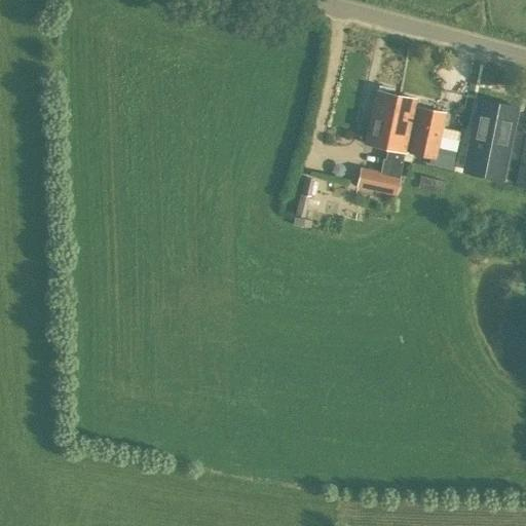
[(365,145),(386,149),(384,159),(382,158),(379,171),(359,167),(354,187),(358,188),(357,194),(378,198),(379,192),(396,195),(404,153),(405,153),(408,140),(401,136),(403,129),(396,126),(403,96),(376,90),(365,145)]
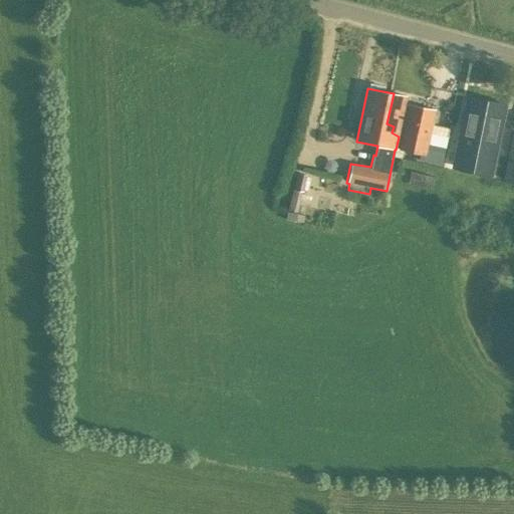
[(406,96),(394,93),(387,123),(394,126),(392,133),(399,137),(396,150),(420,155),(424,156),(427,145),(434,110),(405,104),(406,96)]
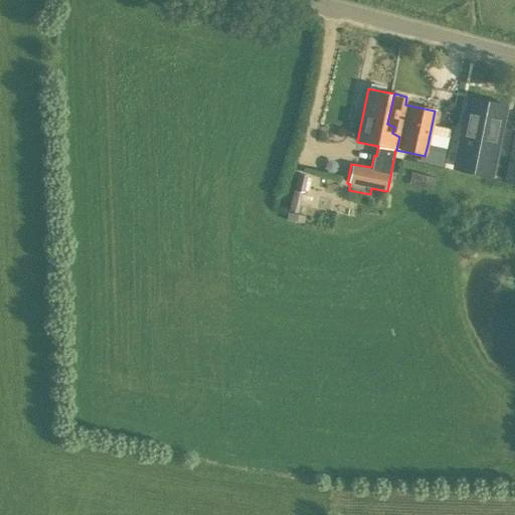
[(468,98),(458,148),(475,152),(471,171),(491,175),(505,105),(468,98)]
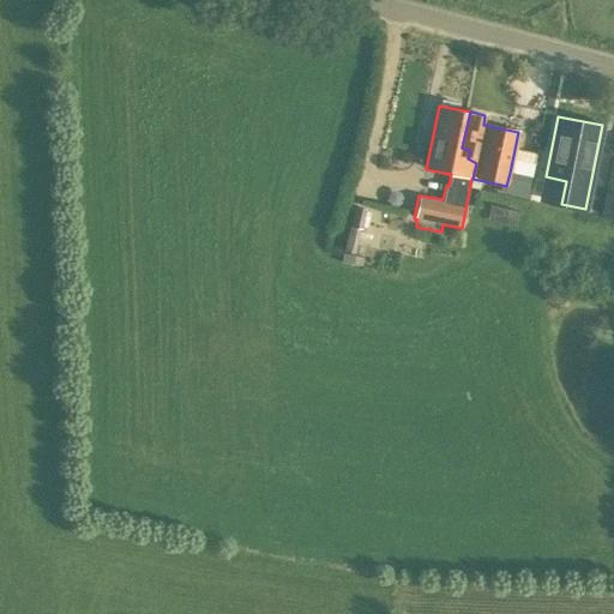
[(613,217),(613,142),(601,215),(613,217)]
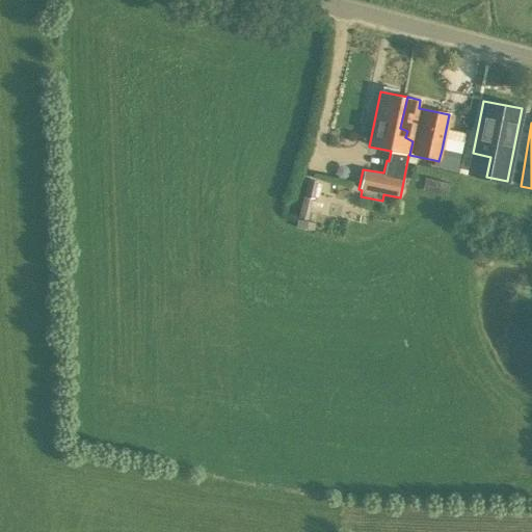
[(443,150),(442,150),(439,161),(434,160),(433,166),(456,170),(460,154),(443,150)]
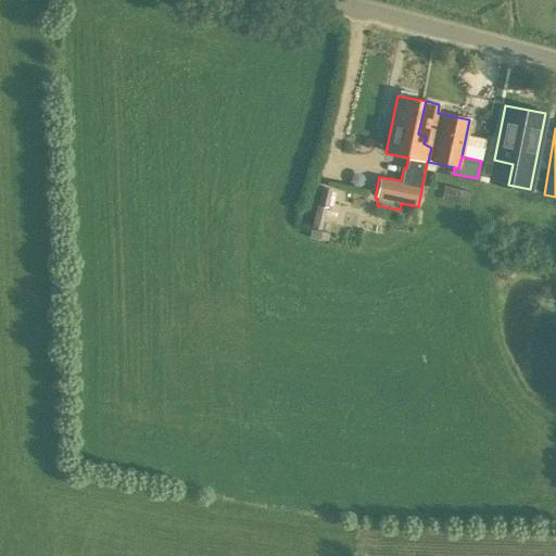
[(441,199),(467,205),(470,192),(444,186),(441,199)]
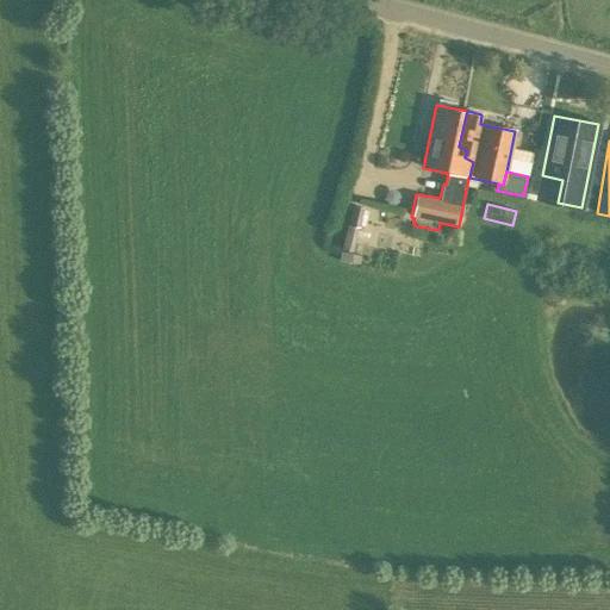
[(360,228),(363,207),(352,205),(348,225),(360,228)]
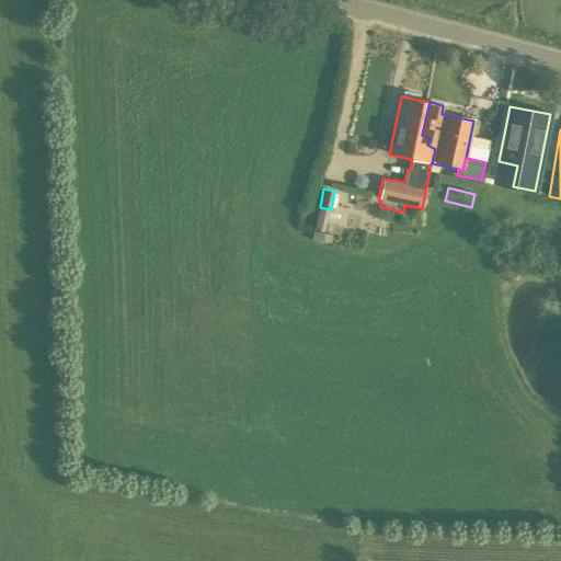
[(323,232),(329,209),(319,207),(313,229),(323,232)]
